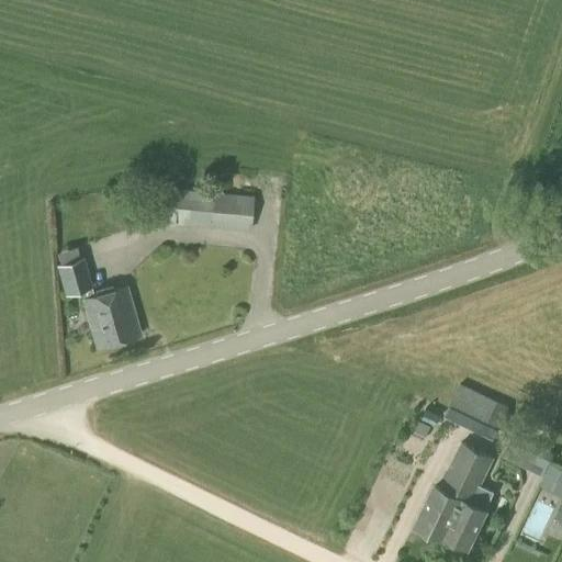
[(176,190),(159,188),(156,223),(173,224),(176,190)]
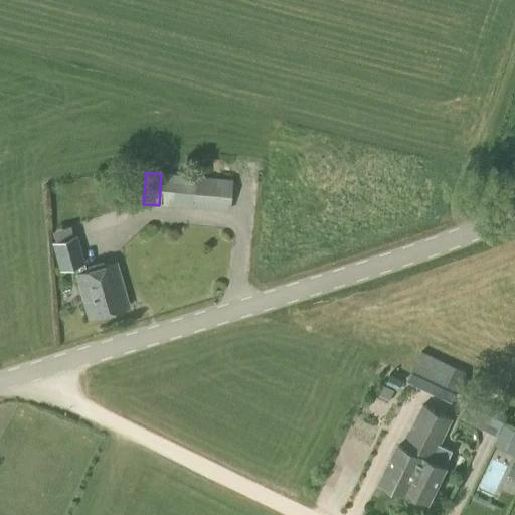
[(229,212),(232,180),(197,177),(194,209),(229,212)]
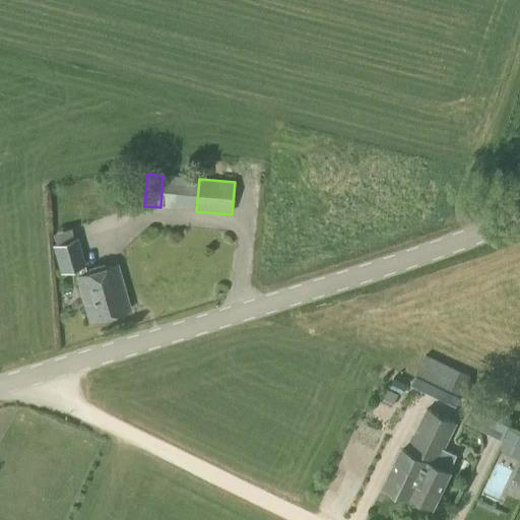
[(84,265),(77,238),(52,245),(60,273),(74,269),(76,275),(75,276),(87,322),(131,310),(118,264),(85,273),(83,266),(84,265)]
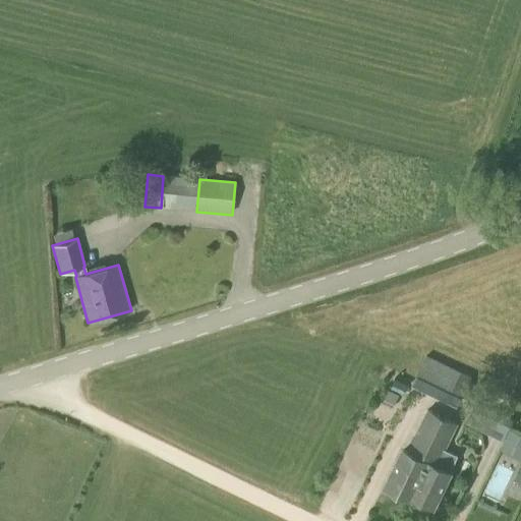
[(445,402),(459,371),(426,355),(411,386),(445,402)]
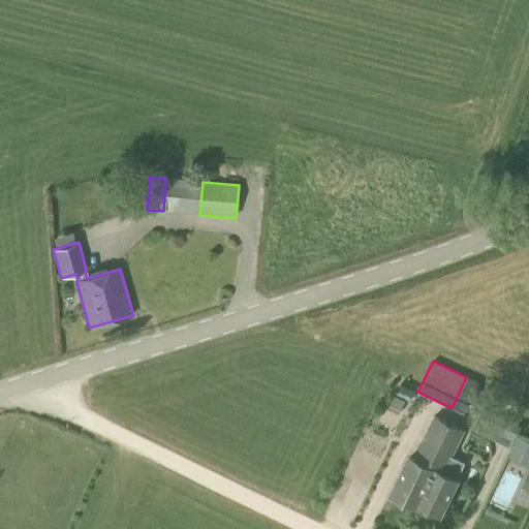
[(510,448),(521,427),(483,409),(472,431),(510,448)]
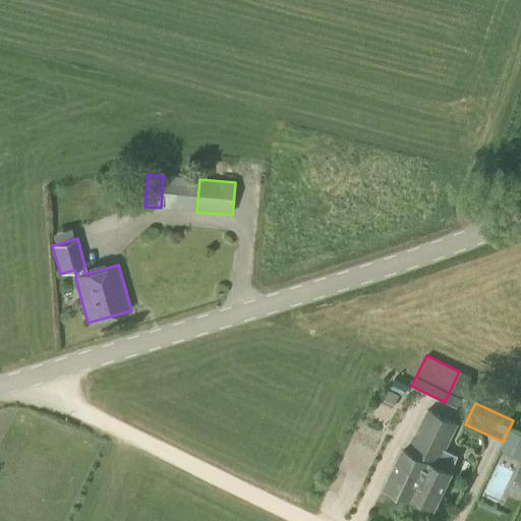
[(439,464),(445,451),(458,424),(427,409),(406,451),(403,450),(385,488),(411,501),(412,498),(422,476),(408,470),(416,453),(439,464)]
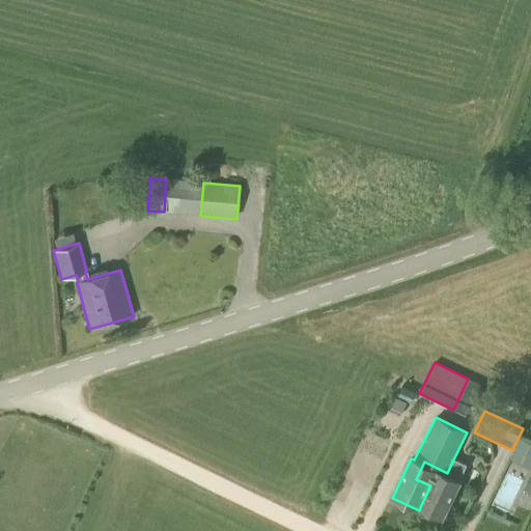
[(430,485),(420,507),(442,518),(458,480),(467,465),(453,459),(447,473),(424,462),(416,479),(430,485)]
